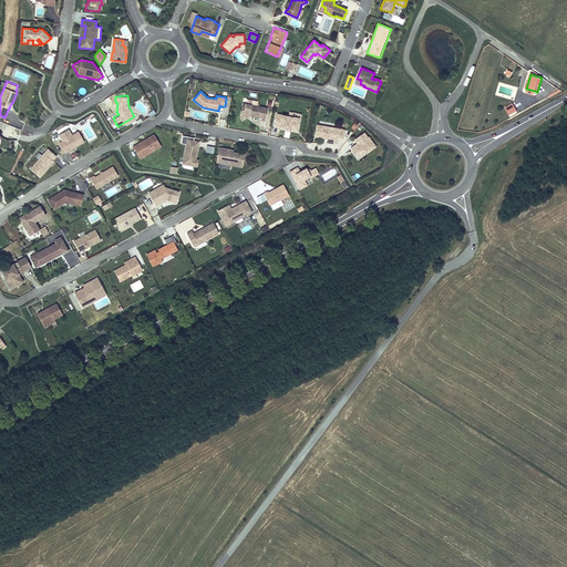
[(513,103),(505,107),(509,115),(516,111),(513,103)]
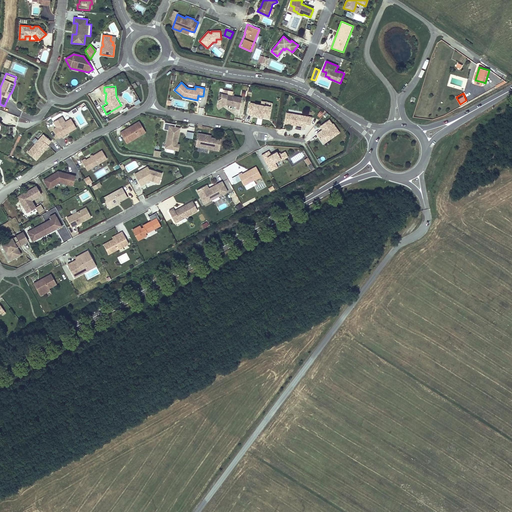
[(240,103),(241,98),(222,94),(221,98),(218,100),(217,102),(217,103),(219,106),(222,106),(225,104),(225,103),(227,103),(227,105),(236,106),(235,108),(239,109),(240,103)]
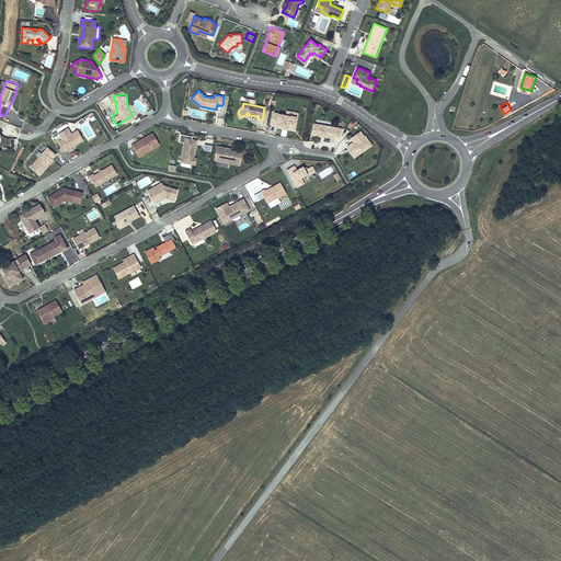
[(295,129),(297,117),(274,113),(272,124),(284,127),(284,129),(287,129),(287,127),(295,129)]
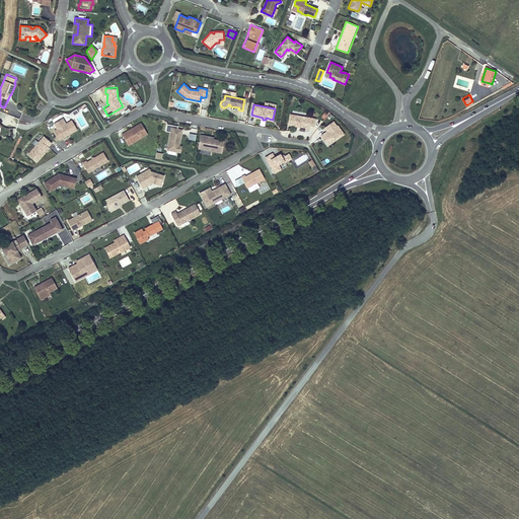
[(309,131),(311,118),(290,115),(288,125),(298,127),(298,126),(299,126),(299,127),(305,128),(305,130),(309,131)]
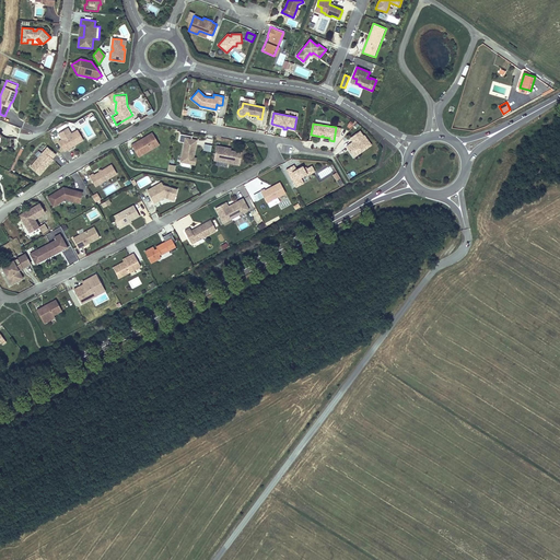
[(60,139),(70,132),(66,127),(57,132),(60,139)]
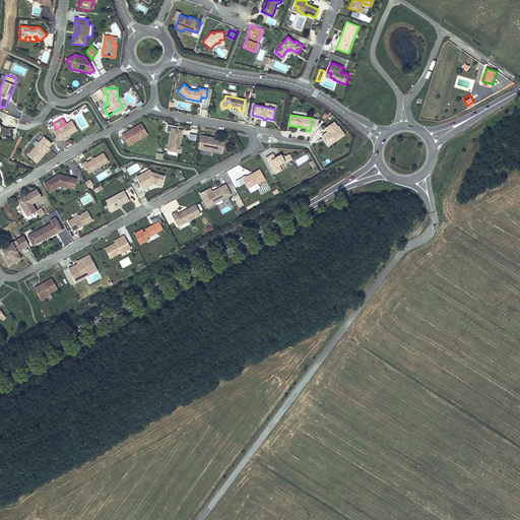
[(59,140),(77,129),(71,120),(65,123),(56,129),(54,130),(59,140)]
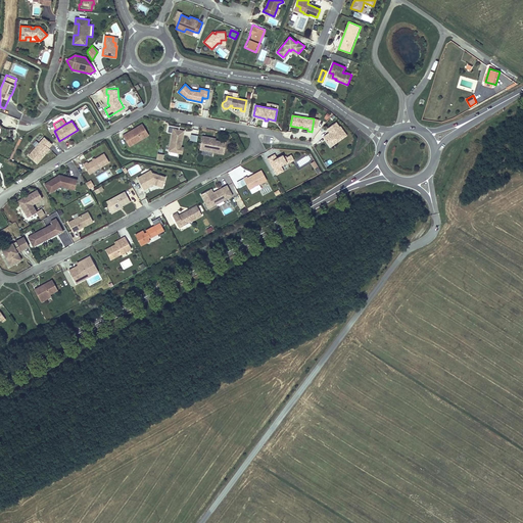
[(336,142),(346,135),(340,126),(339,127),(336,122),(327,129),(330,132),(323,137),(329,144),(334,140),(336,142)]
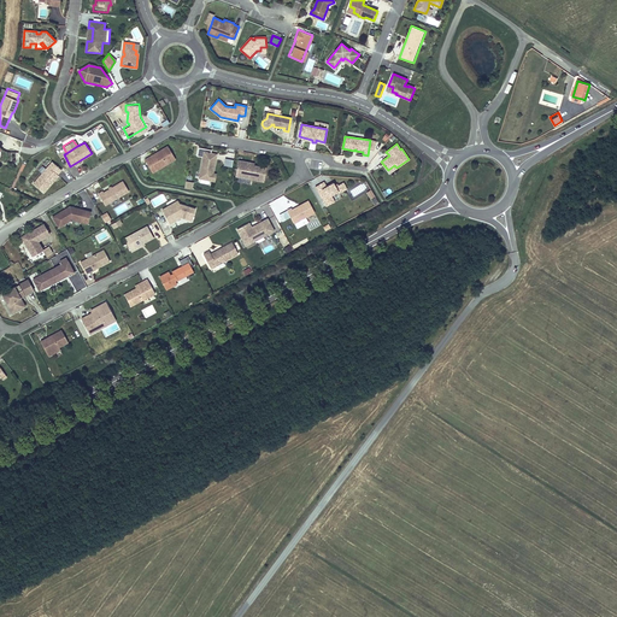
[(157,170),(175,159),(168,146),(158,152),(159,153),(157,154),(157,153),(145,160),(150,169),(154,165),(157,170)]
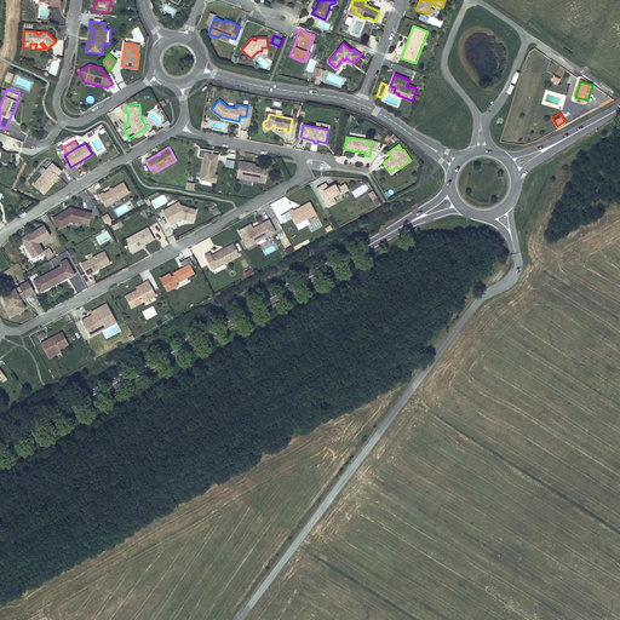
[(214,174),(217,160),(216,160),(217,155),(212,154),(205,153),(204,158),(200,179),(213,182),(214,174)]
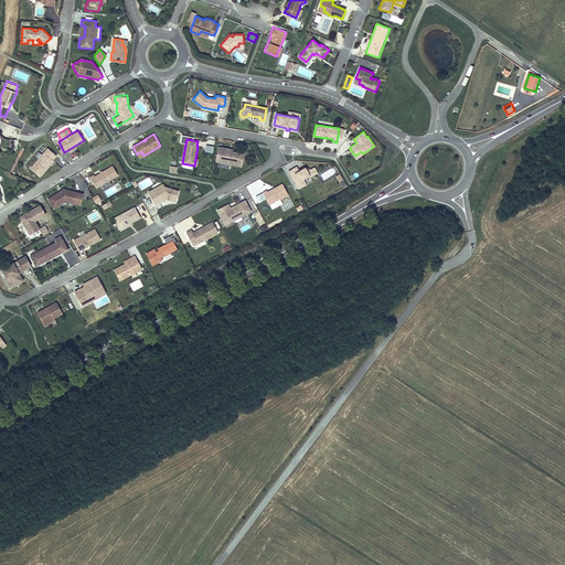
[(40,177),(53,160),(52,160),(56,156),(48,148),(44,152),(40,149),(34,156),(39,159),(31,168),(40,177)]
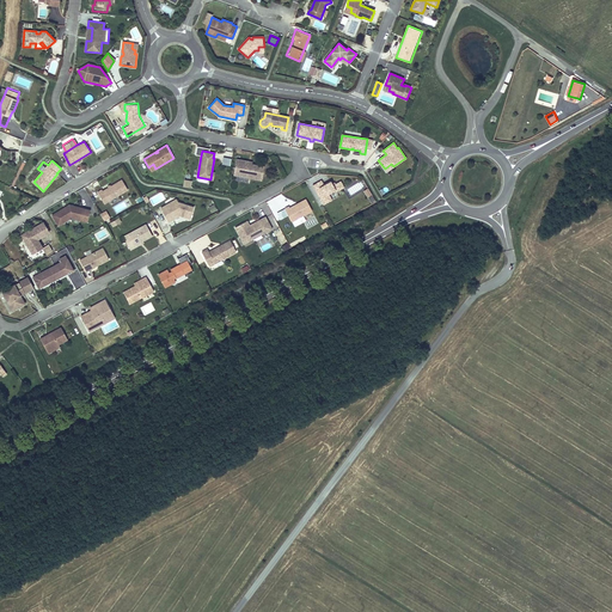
[(251,164),(251,165),(249,165),(250,164),(244,163),(243,169),(236,166),(233,175),(262,179),(264,166),(251,164)]
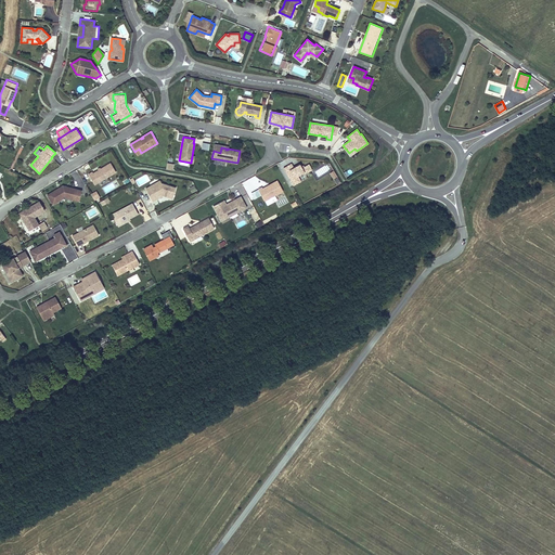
[(99,182),(116,172),(111,163),(93,173),(92,171),(88,175),(92,181),(97,179),(99,182)]
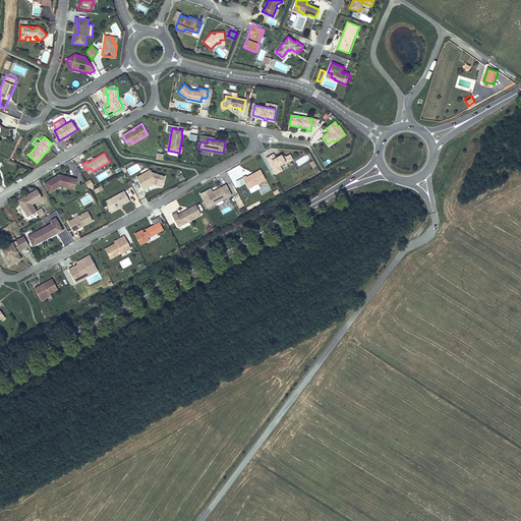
[(293,158),(290,153),(283,156),(282,153),(277,156),(275,153),(267,157),(275,173),(283,169),(280,164),(284,161),(287,162),(293,158)]
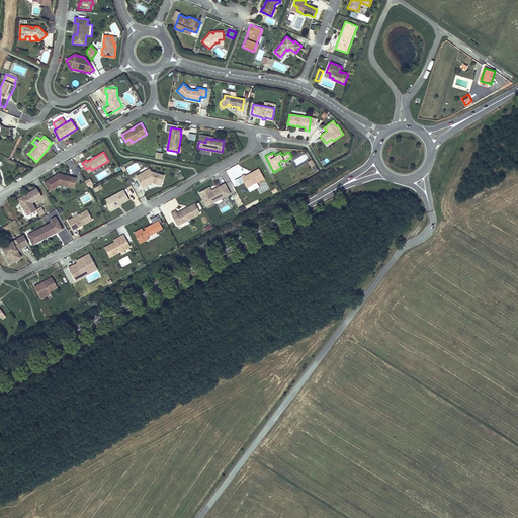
[(126,168),(130,174),(141,169),(137,163),(126,168)]
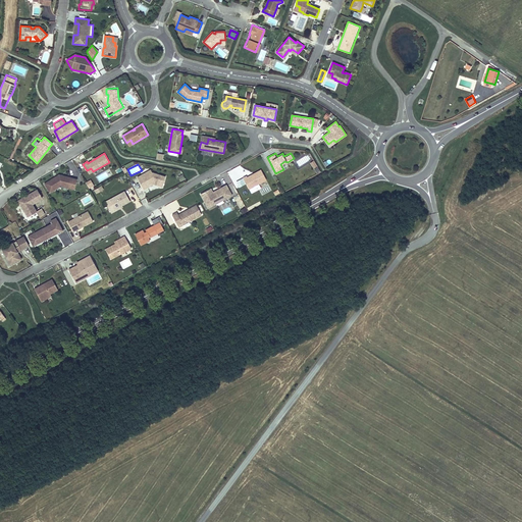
[(96,176),(99,181),(112,175),(109,169),(96,176)]
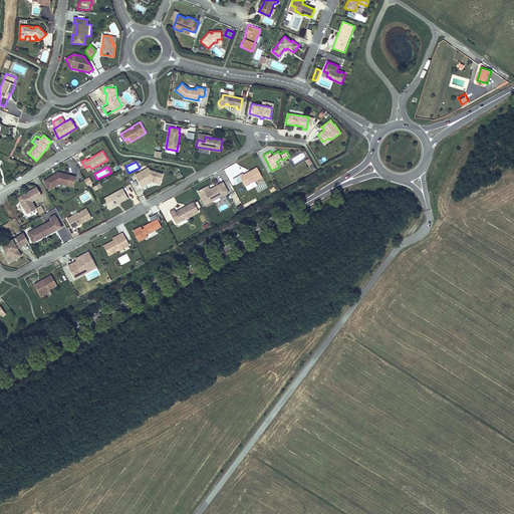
[(256,167),(243,174),(242,173),(240,175),(246,186),(262,177),(256,167)]
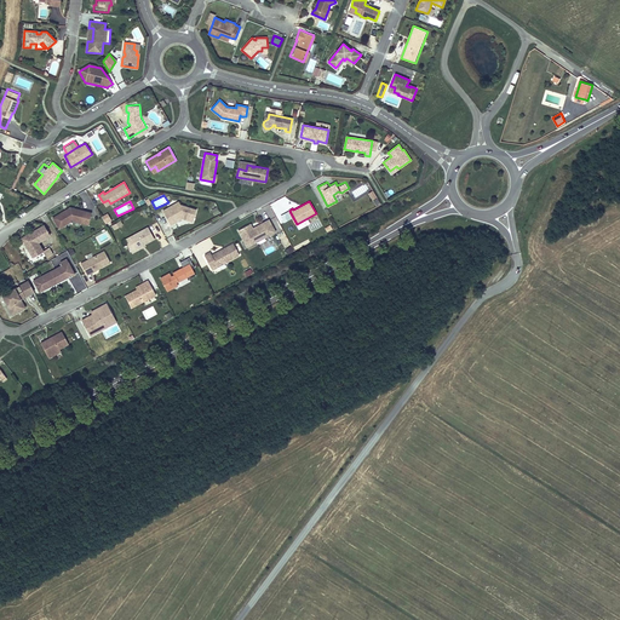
[(193,222),(196,210),(181,205),(170,211),(168,207),(164,211),(170,223),(174,219),(176,222),(182,218),(193,222)]
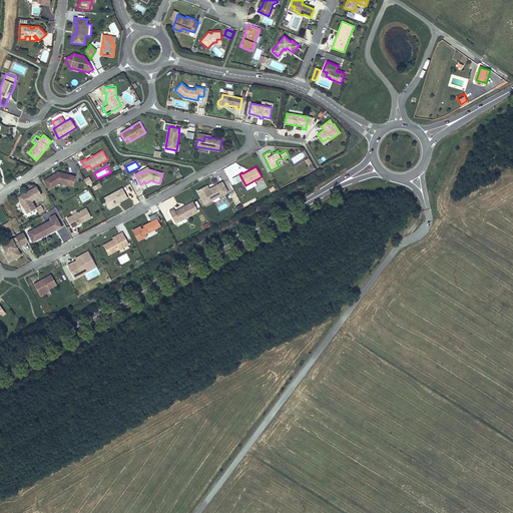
[(73,185),(75,176),(58,171),(43,180),(49,189),(59,182),(58,186),(66,187),(67,184),(73,185)]
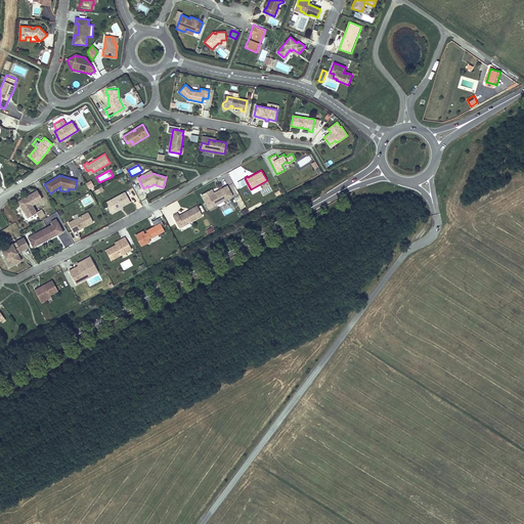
[(89,189),(94,185),(91,179),(85,183),(89,189)]
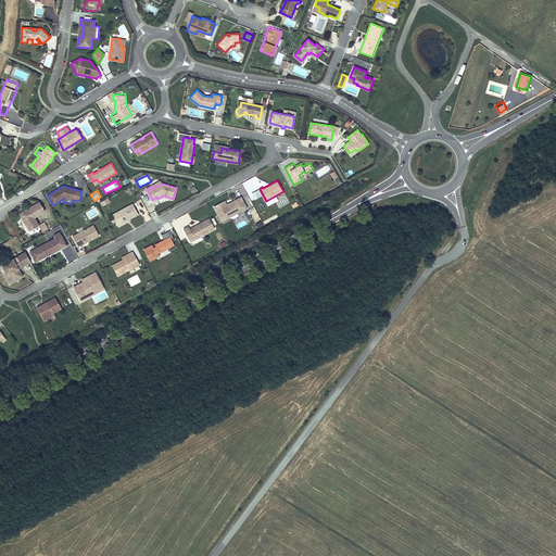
[(242,196),(228,203),(226,200),(213,206),(222,222),(248,207),(242,196)]
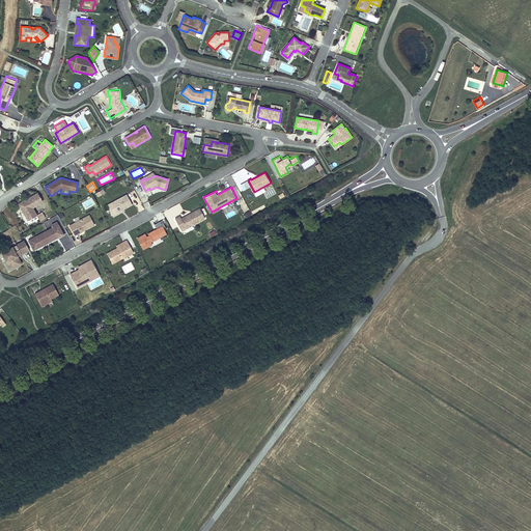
[(37,215),(33,207),(42,202),(36,192),(17,204),(27,221),(37,215)]
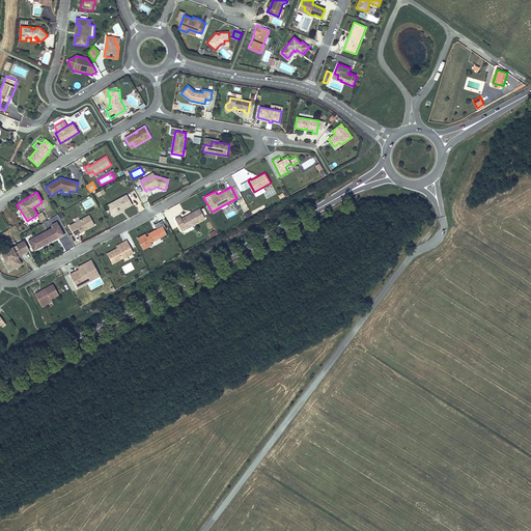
[(132,204),(127,195),(110,203),(112,206),(109,208),(113,217),(117,215),(116,213),(123,208),(132,204)]
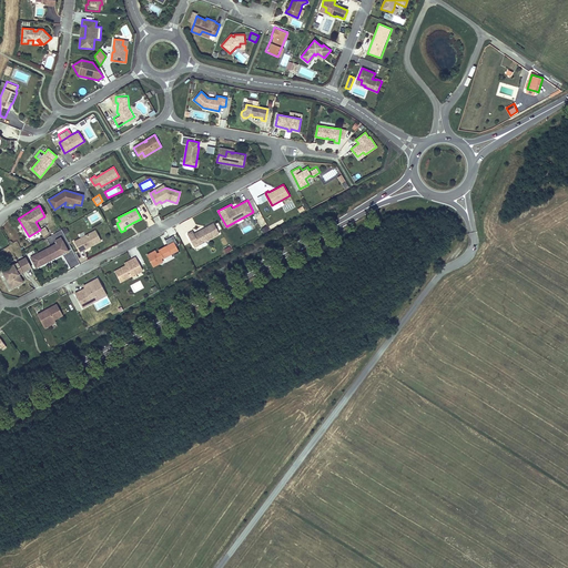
[(200,244),(220,233),(213,223),(204,229),(205,230),(203,231),(203,230),(194,234),(193,232),(188,234),(192,243),(198,241),(200,244)]
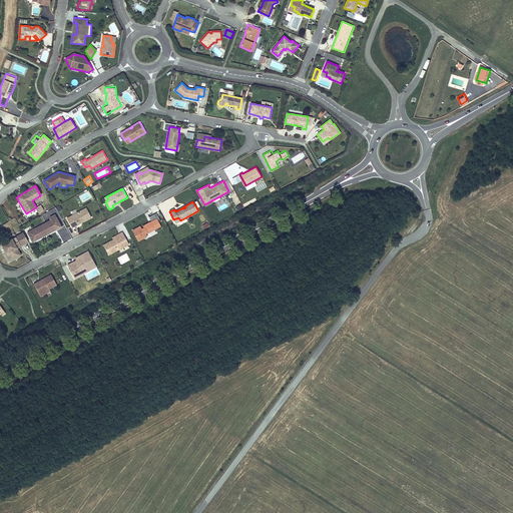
[(82,222),(91,217),(86,207),(67,218),(72,227),(79,223),(78,221),(81,220),(82,222)]
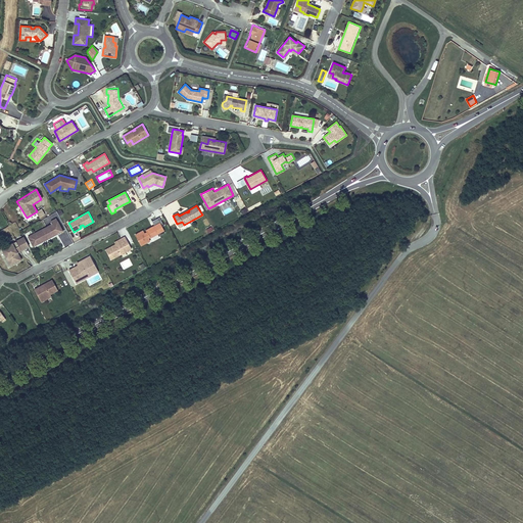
[(155,225),(146,230),(147,231),(145,232),(143,229),(135,234),(141,245),(151,240),(149,238),(164,230),(162,226),(164,225),(160,217),(152,221),(155,225)]
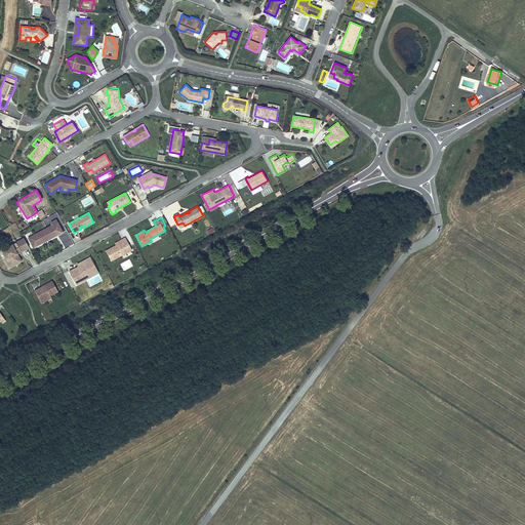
[(46,240),(57,235),(63,233),(56,219),(51,223),(52,225),(28,238),(32,244),(36,241),(38,245),(43,242),(42,241),(46,239),(46,240)]
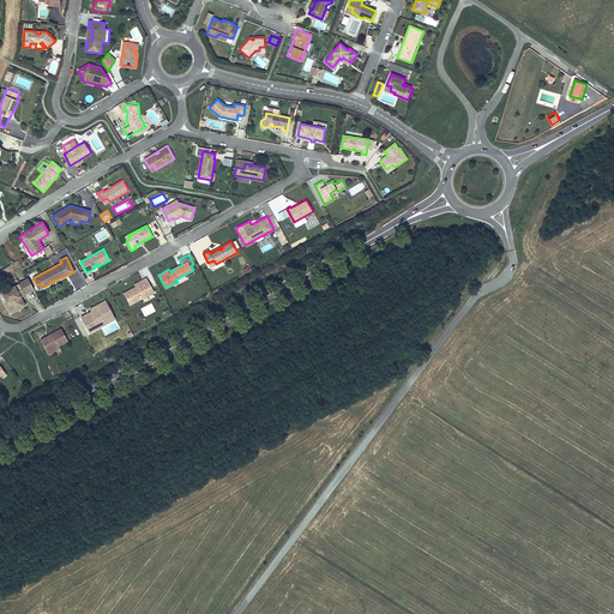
[(34,290),(28,278),(1,293),(12,313),(26,305),(22,296),(34,290)]
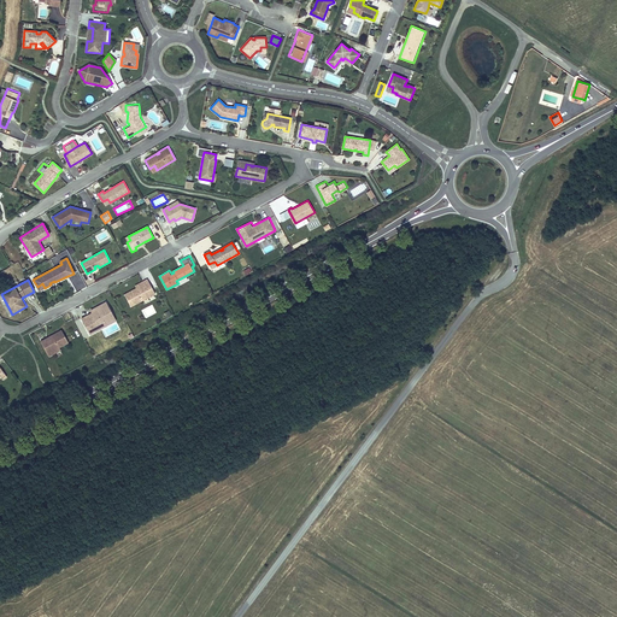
[(130,306),(156,293),(147,280),(142,283),(142,285),(136,288),(124,294),(130,306)]
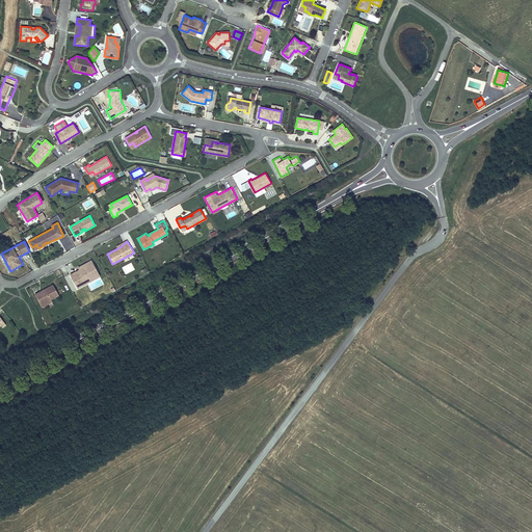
[(85,280),(98,272),(91,261),(80,267),(81,269),(79,269),(79,270),(71,274),(78,288),(87,283),(85,280)]
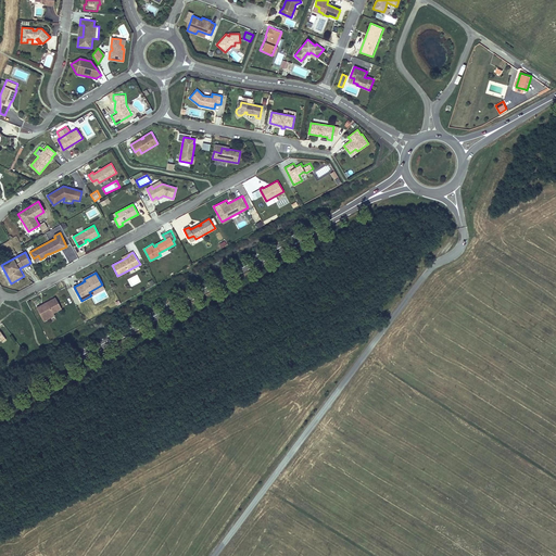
[(130,287),(141,282),(137,275),(127,279),(130,287)]
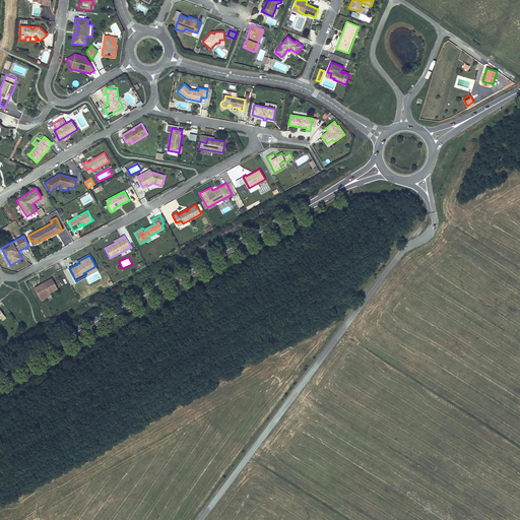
[(85,276),(98,269),(95,266),(83,273),(85,276)]
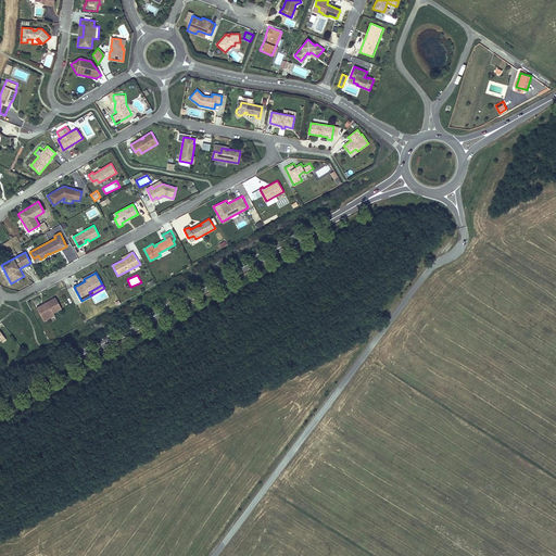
[(53,313),(61,308),(55,298),(36,308),(43,320),(54,315),(53,313)]
